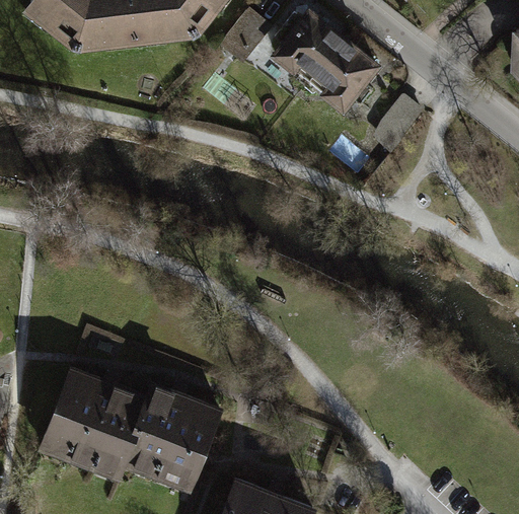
[(24,0),(17,10),(69,46),(186,31),(209,0),(24,0)]
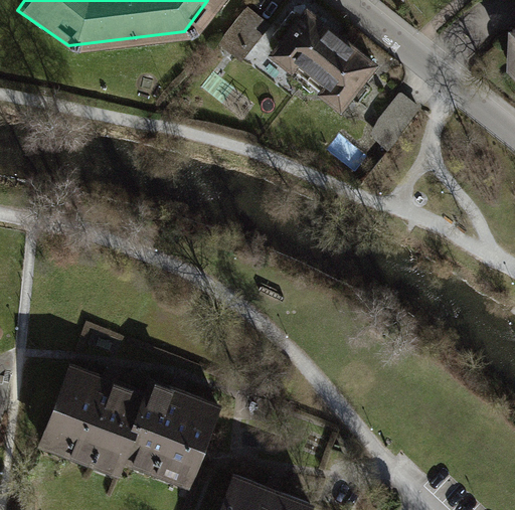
[(339,42),(300,9),(268,48),(307,80),(339,42)]
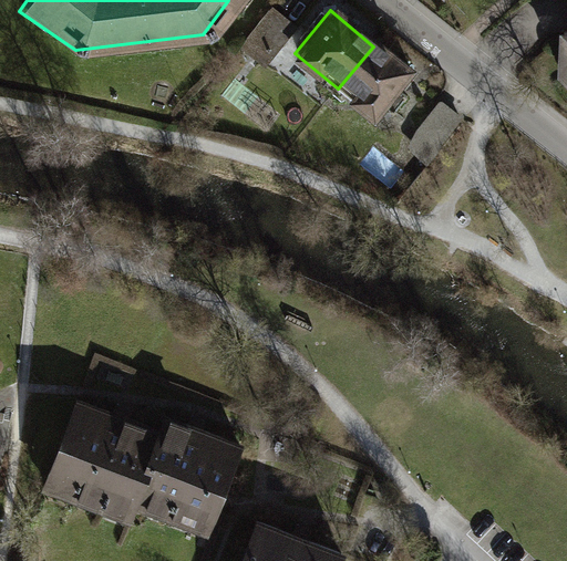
[(276,65),(301,31),(276,11),(249,47),(276,65)]
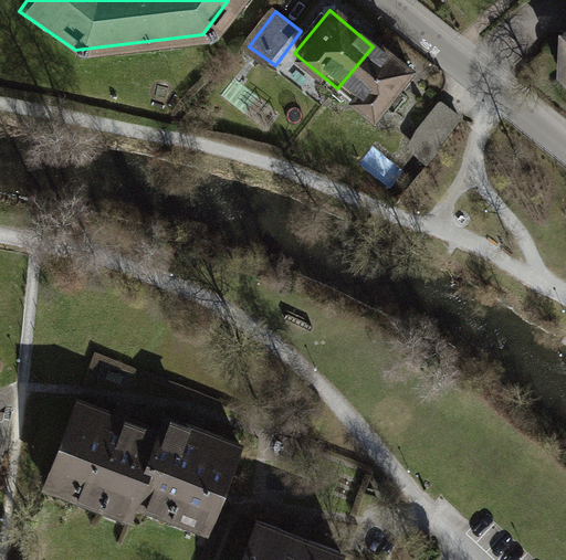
[(416,82),(373,46),(337,88),(381,124),(416,82)]
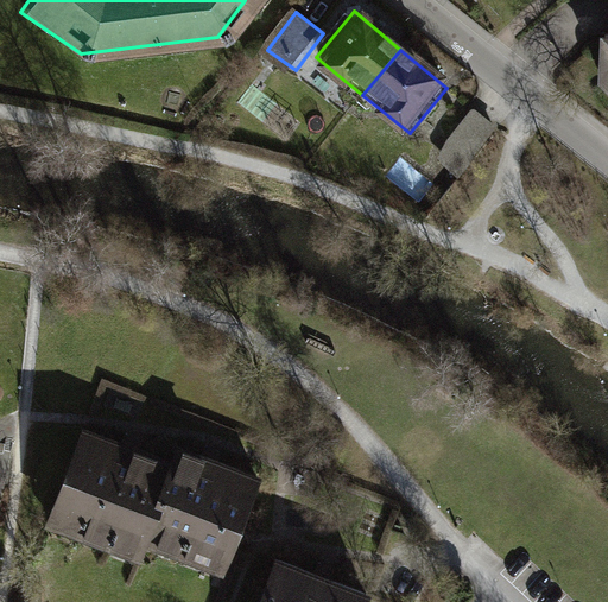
[(463,182),(501,131),(476,112),(437,162),(463,182)]
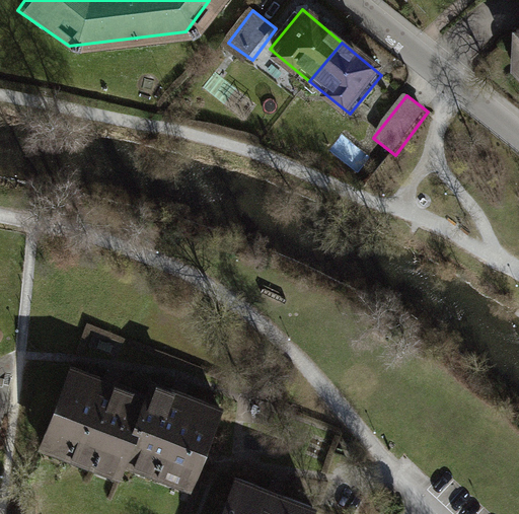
[(147,393),(71,364),(39,451),(121,483),(127,469),(141,430),(134,428),(147,393)]
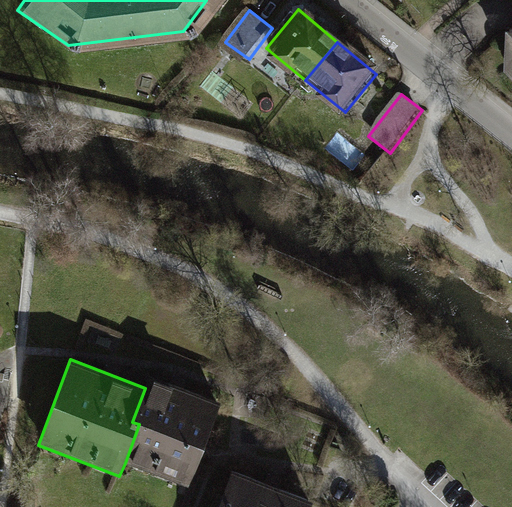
[(223,402),(150,374),(145,388),(132,422),(139,424),(125,463),(190,488),(223,402)]
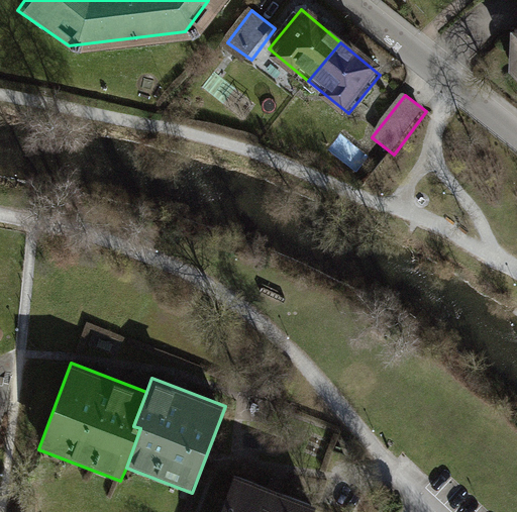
[(315,511),(319,504),(236,472),(220,511),(315,511)]
